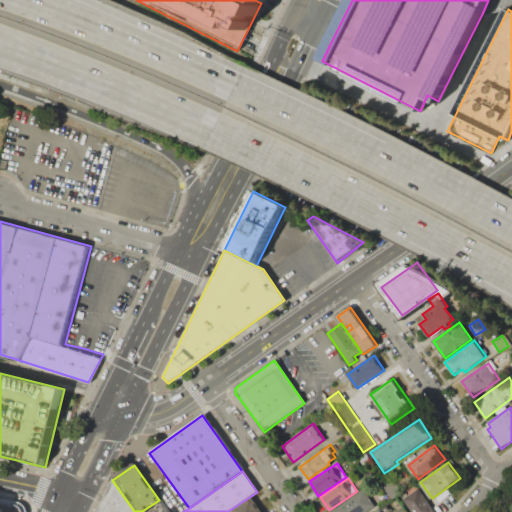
[(134,511),(112,480),(96,511),(134,511)]
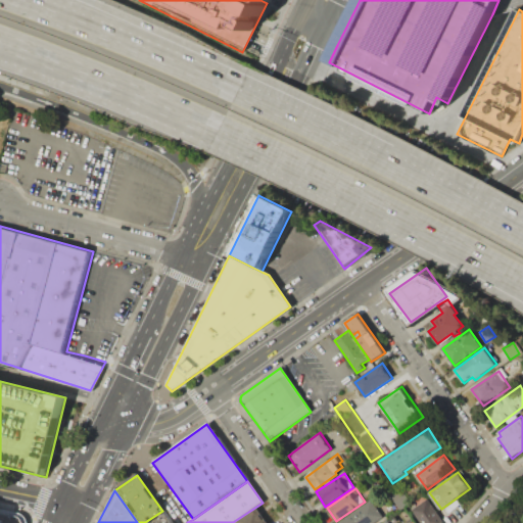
[(338,522),(376,522),(385,517),(372,498),(338,522)]
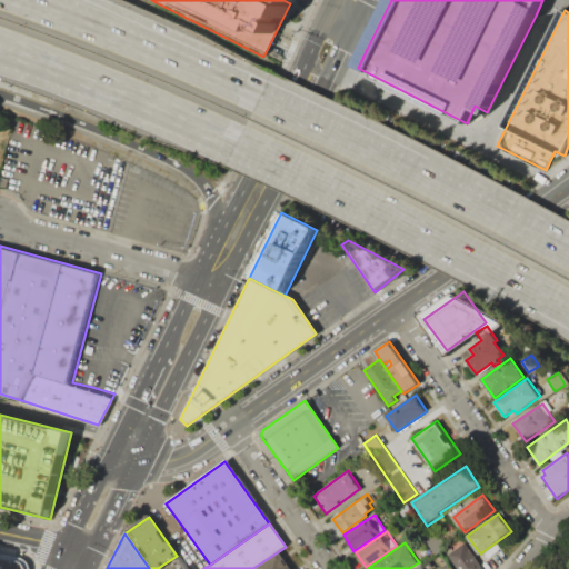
[(457,568),(447,555),(462,542),(480,568),(457,568)]
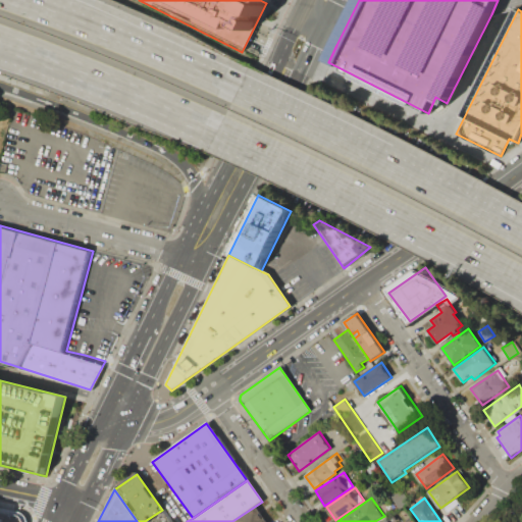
[(267,521),(237,521),(258,508),(267,521)]
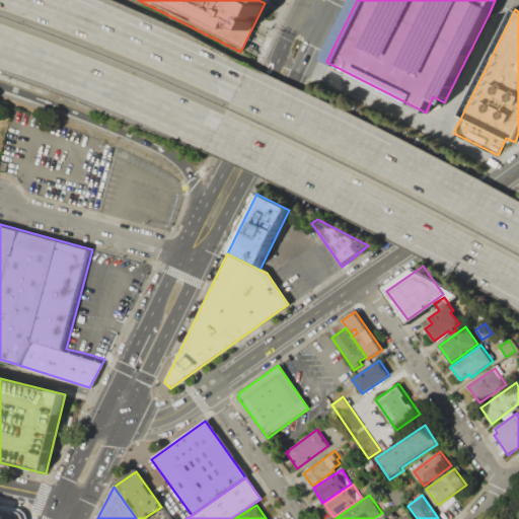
[(0,518),(0,506),(12,509),(18,511),(24,515),(24,518),(0,518)]
